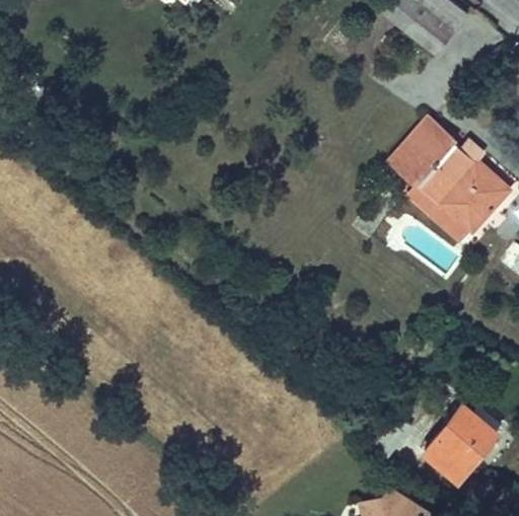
[(394,0),(383,14),(404,30),(424,7),(414,0),(394,0)]
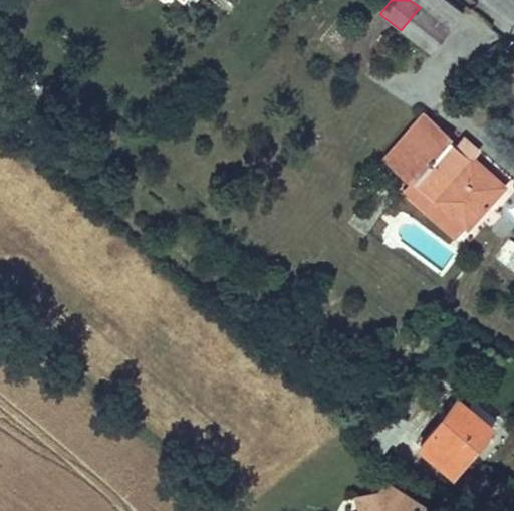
[(444,0),(410,0),(420,7),(449,31),(462,14),(444,0)]
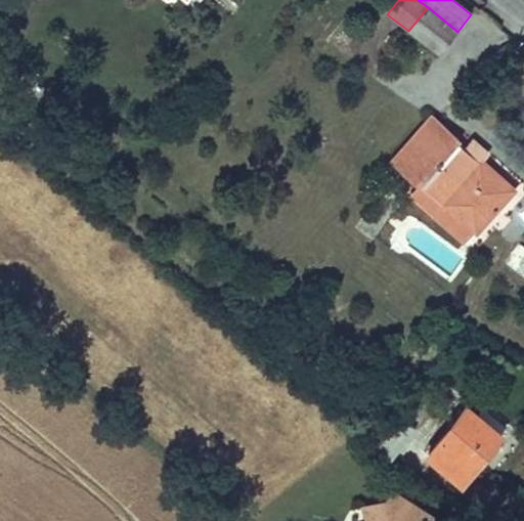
[(440,55),(457,32),(428,7),(408,31),(440,55)]
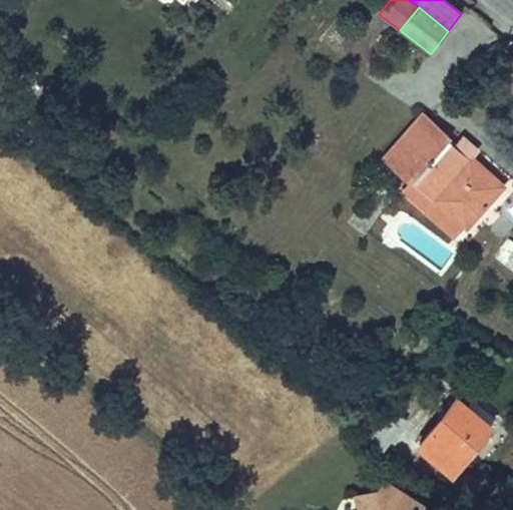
[(415,182),(465,228),(482,208),(484,209),(503,189),(488,172),(486,175),(423,119),(388,158),(415,182)]
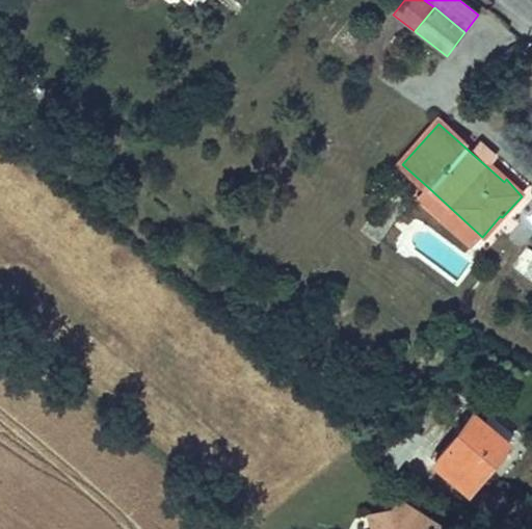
[(472,248),(482,237),(430,189),(420,201),(472,248)]
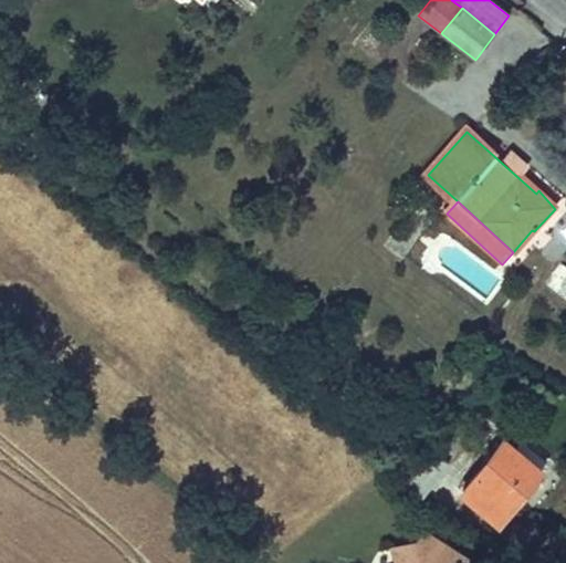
[(564,299),(565,295),(565,270),(562,267),(547,287),(564,299)]
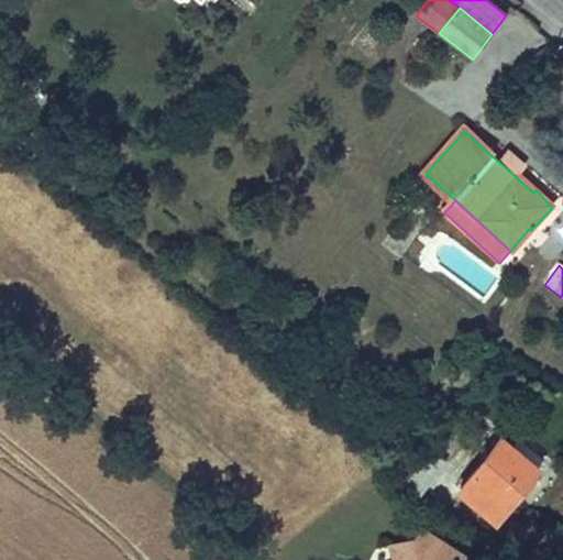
[(363,311),(353,317),(362,332),(371,327),(363,311)]
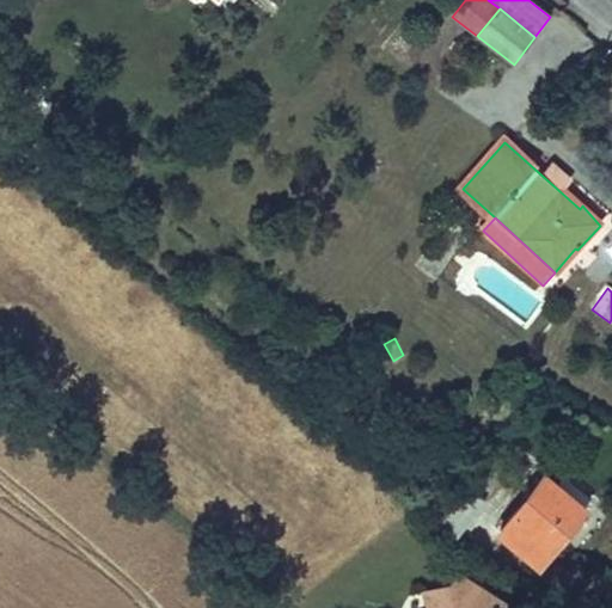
[(501,532),(538,564),(561,536),(585,508),(546,476),(501,532)]
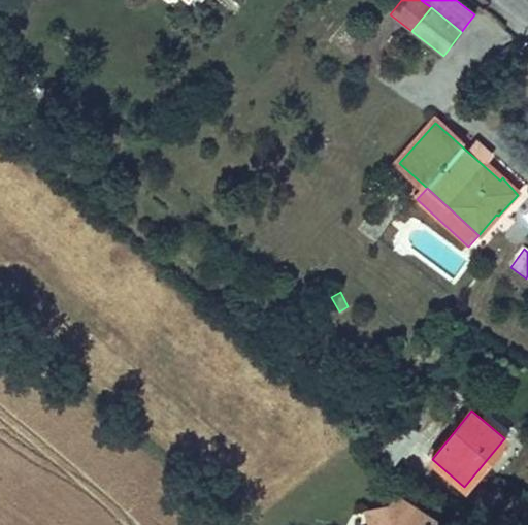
[(490,467),(484,463),(464,487),(470,491),(490,467)]
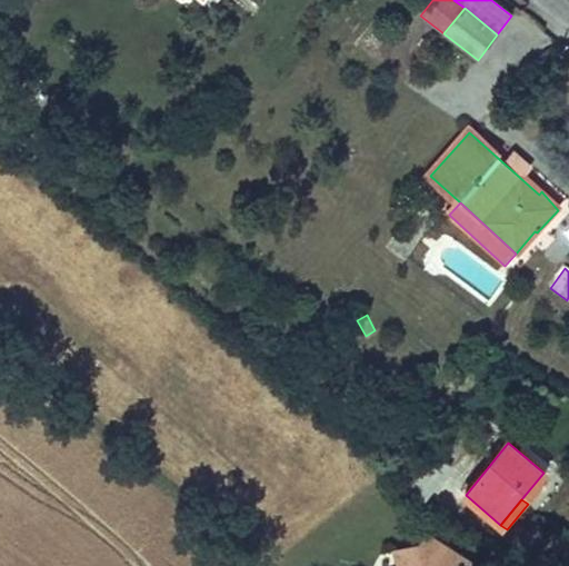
[(425,534),(417,546),(429,544),(432,538),(425,534)]
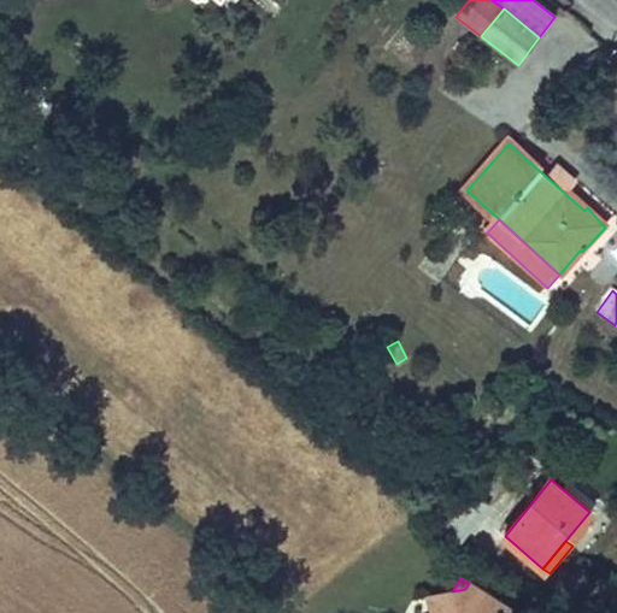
[(505,612),(489,602),(492,596),(469,583),(465,589),(452,591),(430,595),(434,612),(505,612)]
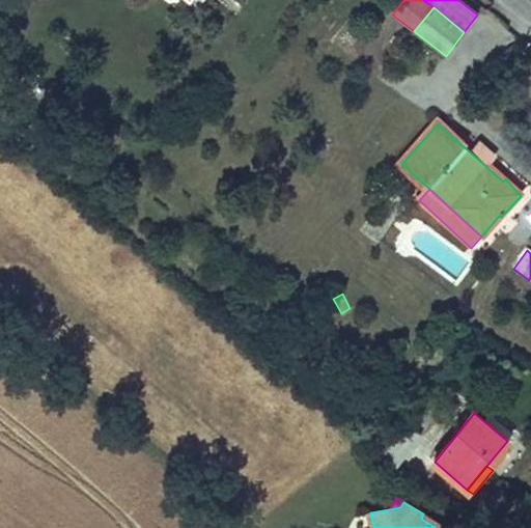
[(444,527),(423,513),(421,519),(435,527),(444,527)]
